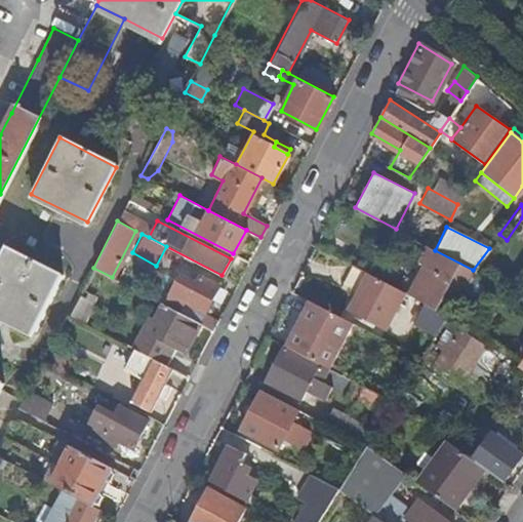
[(0,311),(33,328),(61,274),(5,245),(0,254),(0,311)]
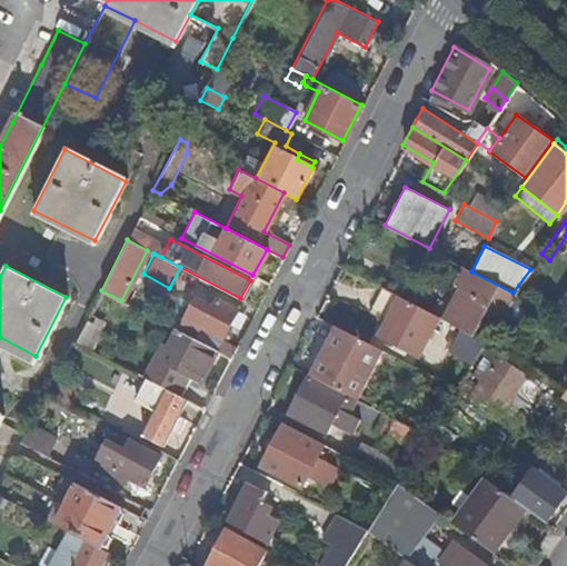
[(436,315),(458,327),(471,334),(487,305),(501,314),(513,293),(471,271),(461,266),(451,284),(457,287),(448,304),(436,297),(428,310),(436,315)]
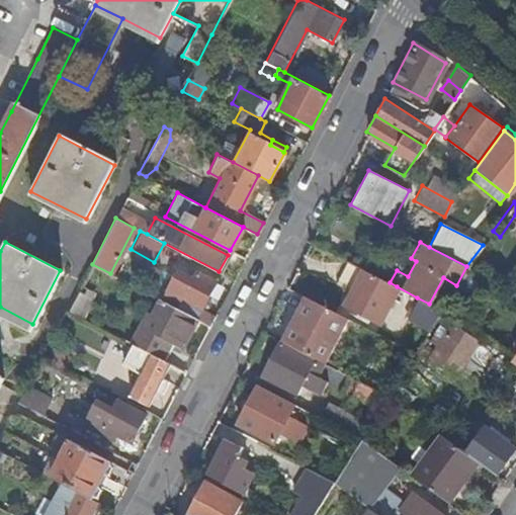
[(350,290),(361,268),(346,260),(334,282),(350,290)]
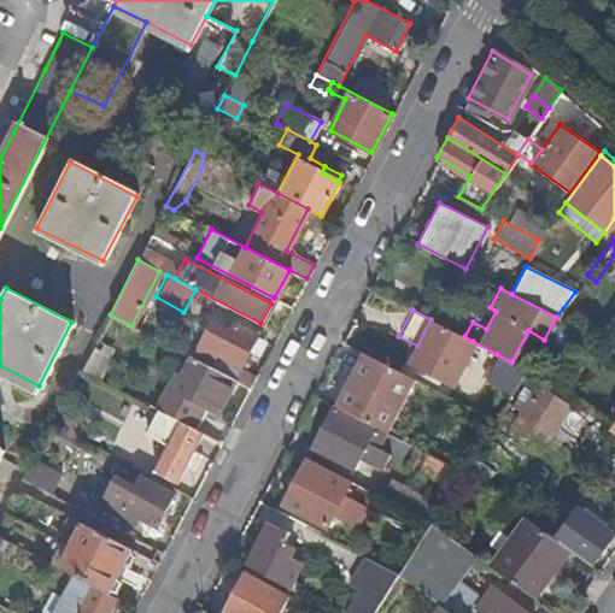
[(451,383),(473,341),(464,336),(431,319),(417,346),(409,361),(451,383)]
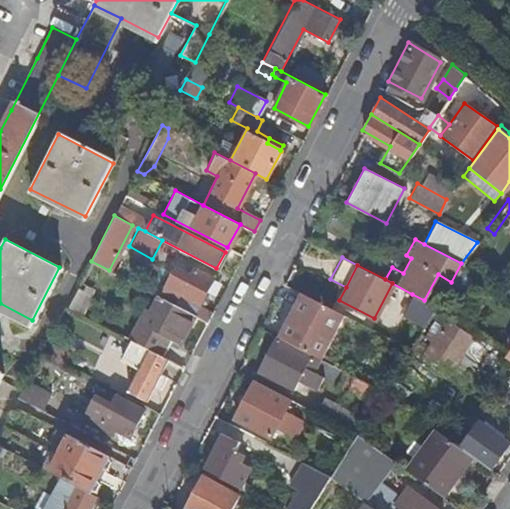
[(193,314),(206,321),(211,311),(198,304),(212,278),(193,268),(188,277),(176,271),(163,298),(193,314)]
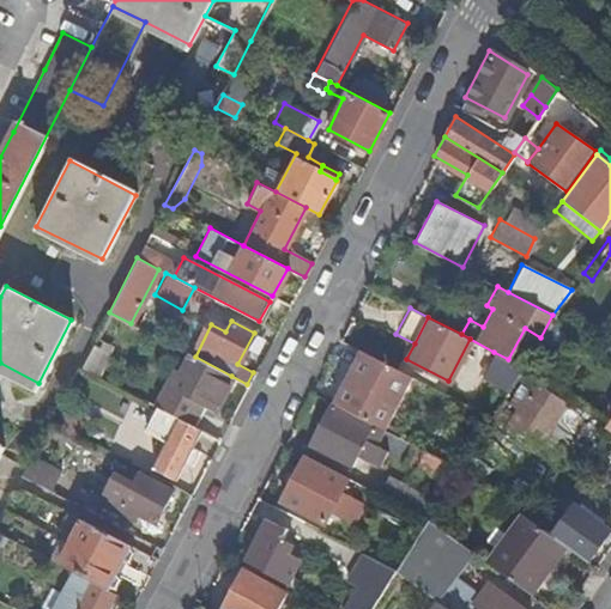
[(383,428),(411,376),(361,348),(332,401),(383,428)]
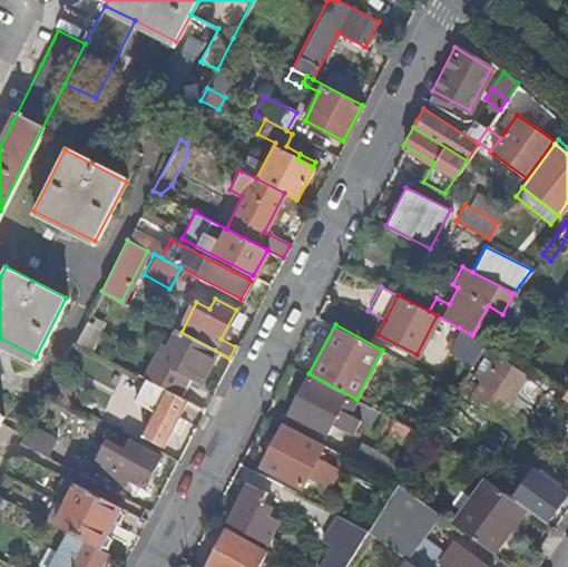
[(448,348),(473,361),(486,342),(472,334),(459,328),(448,348)]
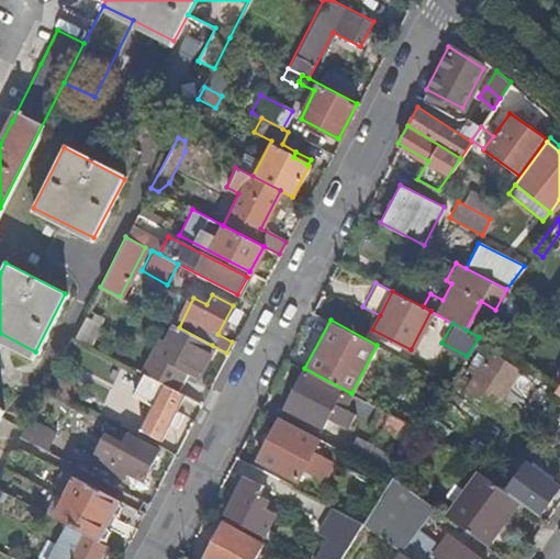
[(196,377),(212,345),(179,327),(175,325),(166,343),(160,341),(142,372),(144,373),(174,389),(183,370),(196,377)]
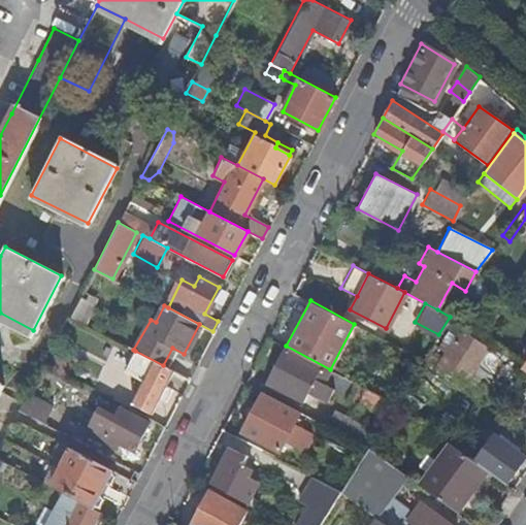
[(440,364),(465,383),(489,349),(464,330),(440,364)]
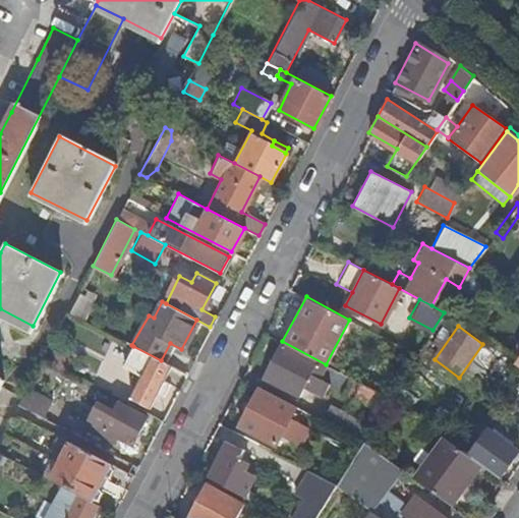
[(467,384),(494,348),(484,342),(482,344),(459,378),(467,384)]
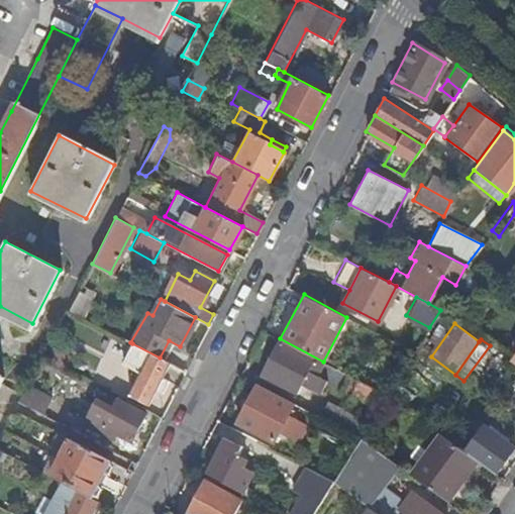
[(169,340),(160,357),(164,361),(171,347),(178,350),(180,346),(169,340)]
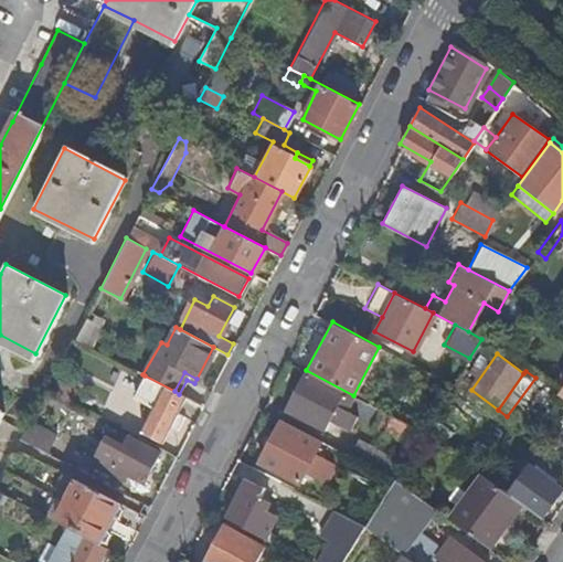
[(351,395),(306,372),(287,410),(322,428),(329,416),(348,426),(354,414),(344,407),(351,395)]
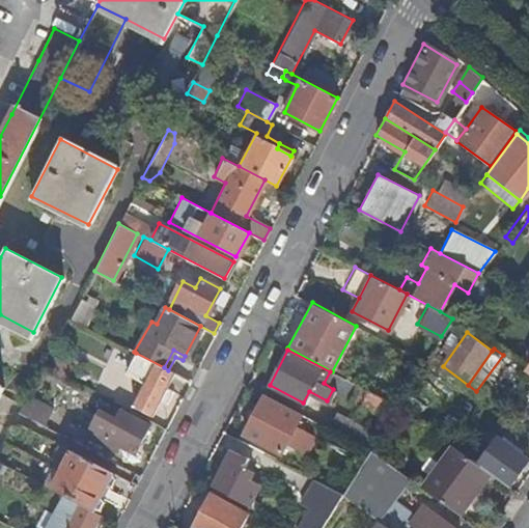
[(165,387),(172,372),(168,370),(164,367),(136,353),(126,372),(145,383),(133,406),(150,415),(160,397),(167,400),(172,391),(165,387)]
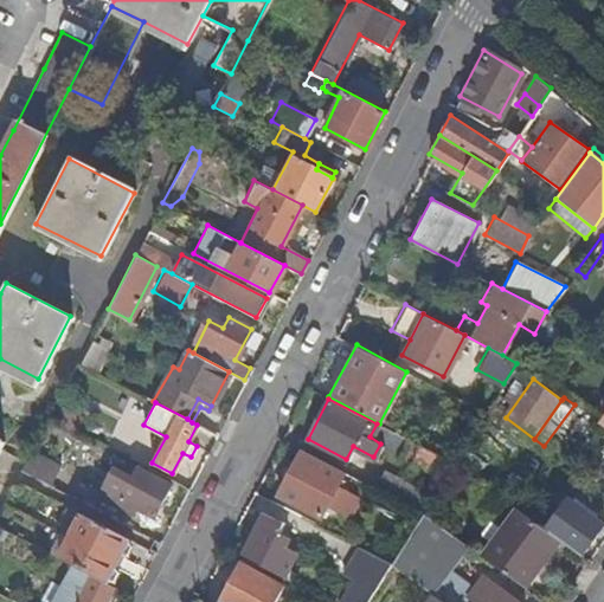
[(130,458),(133,459),(139,447),(117,435),(110,447),(123,454),(130,458)]
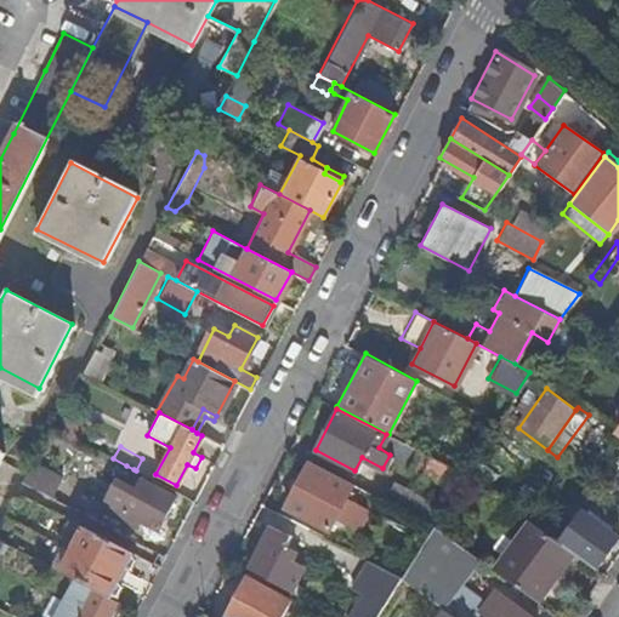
[(452,492),(464,474),(463,473),(421,452),(413,469),(419,473),(420,475),(452,492)]
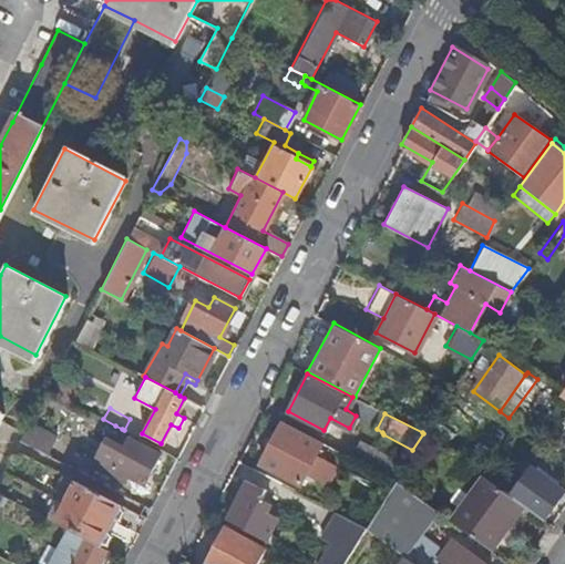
[(319,443),(280,422),(260,462),(299,483),(304,473),(327,485),(336,468),(312,455),(319,443)]
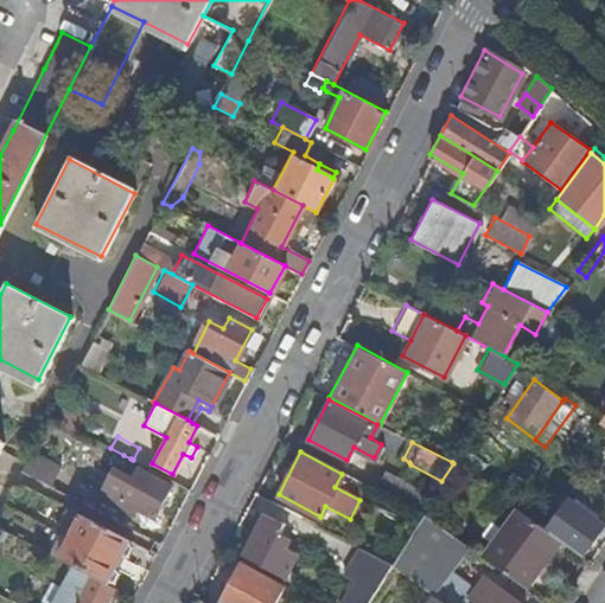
[(127,466),(131,459),(123,455),(120,461),(127,466)]
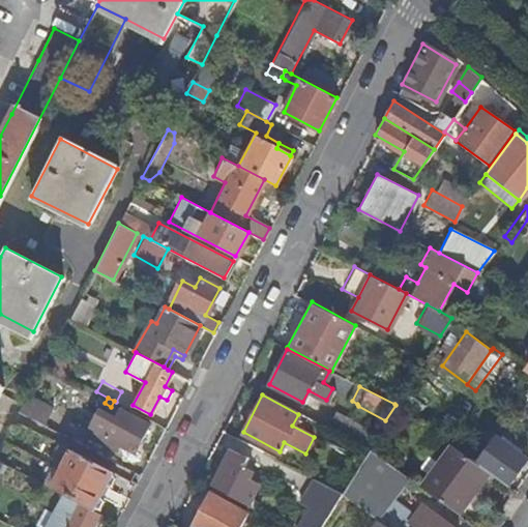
[(104,437),(134,452),(149,423),(119,408),(114,418),(100,411),(87,436),(100,443),(104,437)]
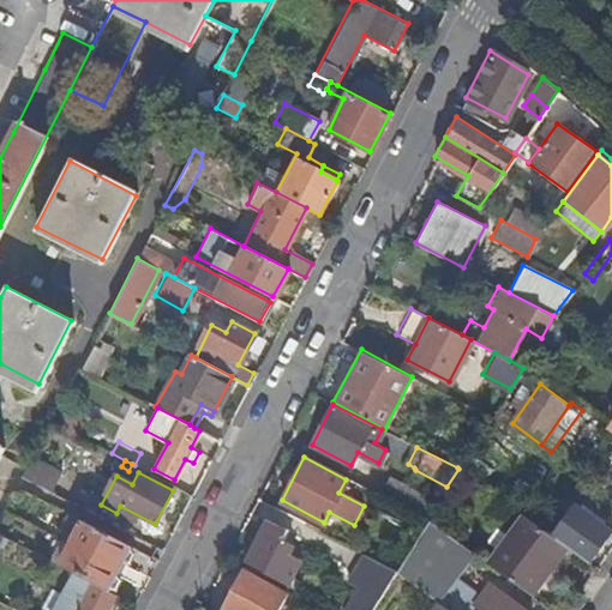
[(39,497),(43,487),(22,475),(16,487),(39,497)]
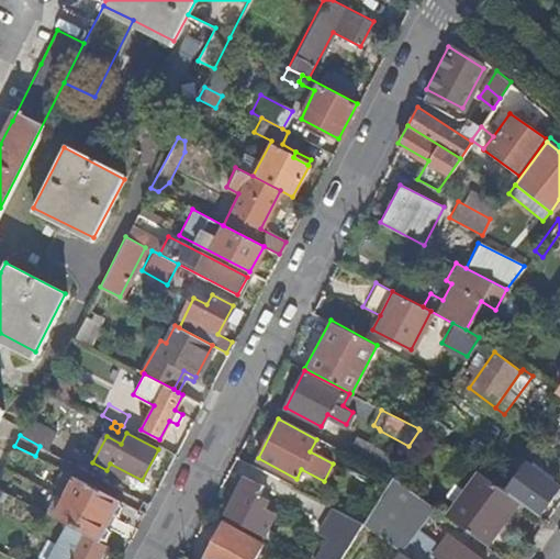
[(345,453),(390,476),(400,462),(353,438),(345,453)]
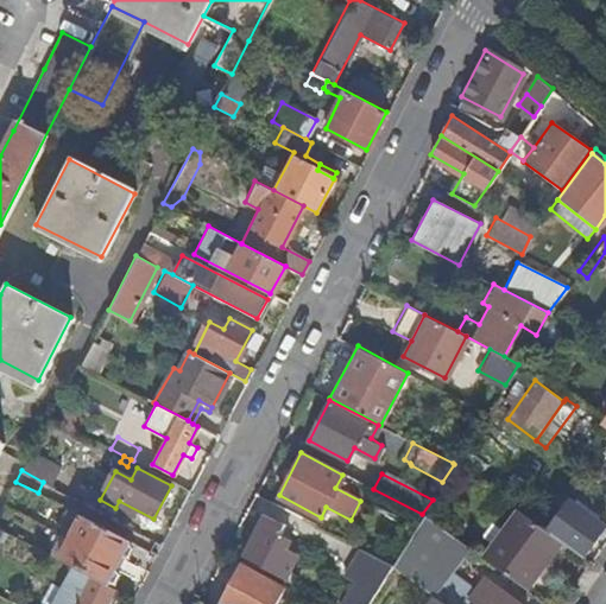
[(557,540),(581,557),(595,535),(580,525),(589,514),(568,500),(547,532),(557,540)]
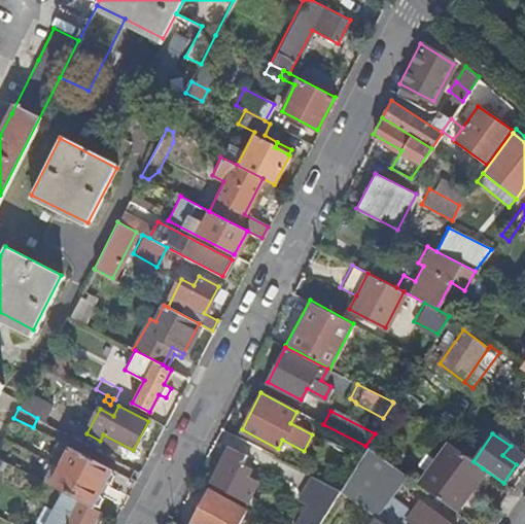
[(416,483),(452,510),(483,468),(474,461),(446,442),(416,483)]
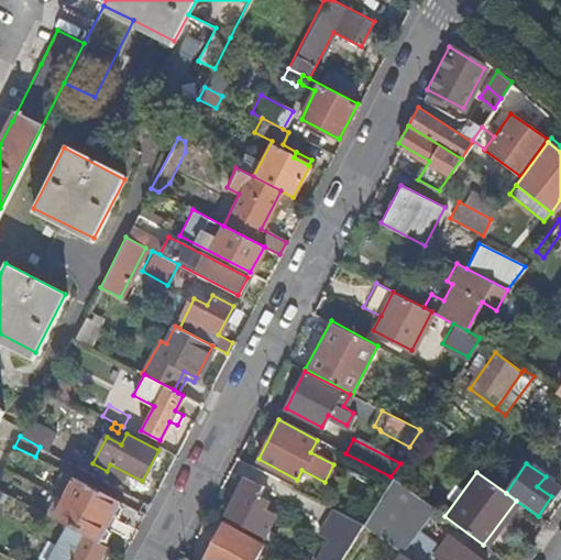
[(244,475),(224,516),(262,537),(273,515),(259,508),(262,500),(256,497),(263,485),(244,475)]
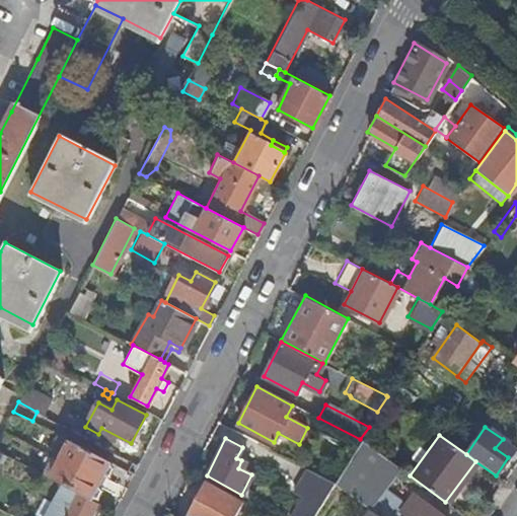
[(368,507),(396,466),(360,439),(335,485),(368,507)]
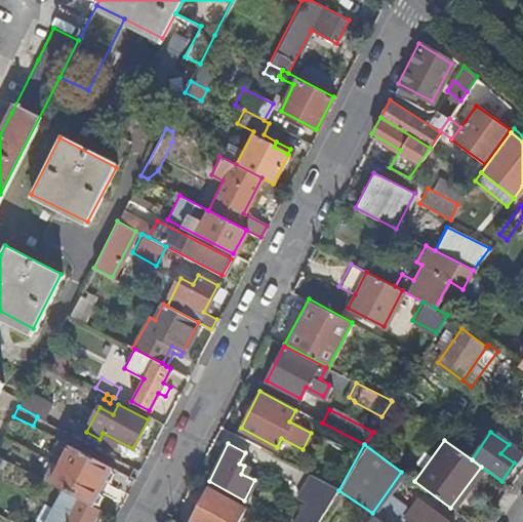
[(63,467),(99,486),(110,467),(69,445),(58,465),(63,467)]
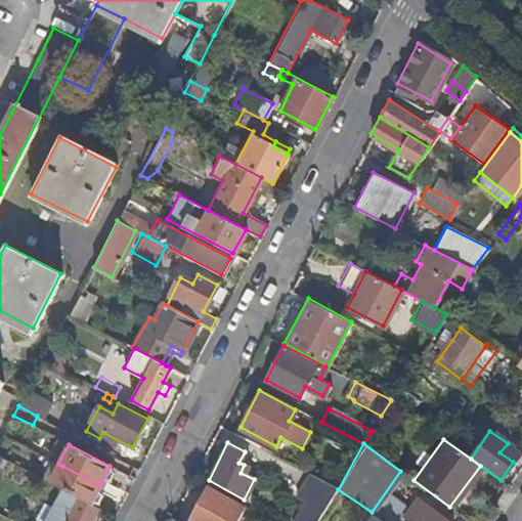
[(89,503),(99,485),(62,466),(58,464),(49,481),(62,488),(72,493),(89,503)]
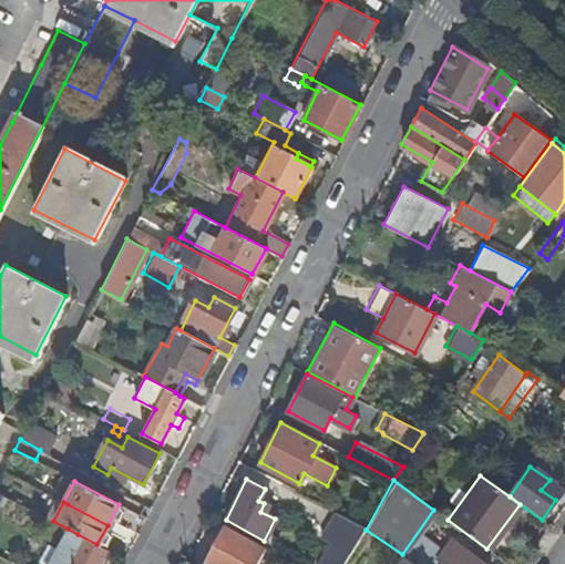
[(317,563),(341,563),(363,526),(335,512),(321,536),(331,542),(317,563)]
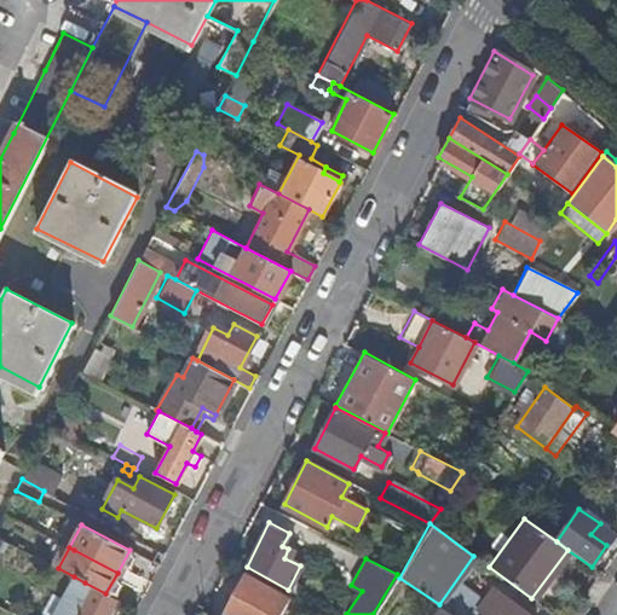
[(276,614),(287,596),(244,573),(221,614),(276,614)]
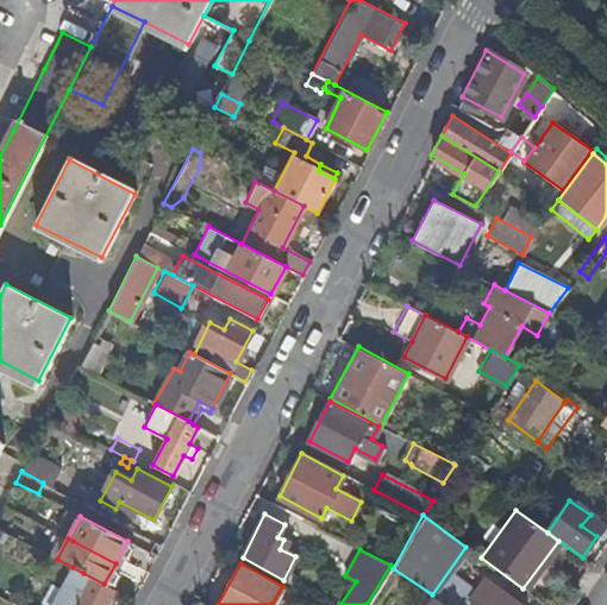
[(73,567),(67,578),(85,587),(88,581),(82,579),(83,573),(73,567)]
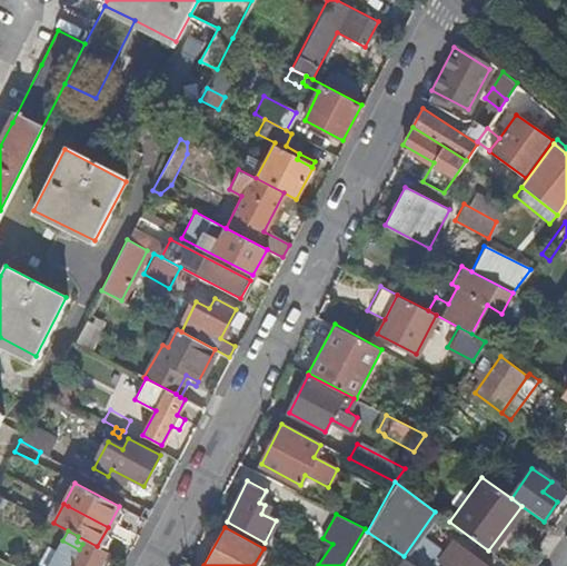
[(70,565),(97,565),(105,550),(97,546),(78,536),(77,542),(82,544),(79,549),(62,540),(57,549),(75,558),(70,565)]
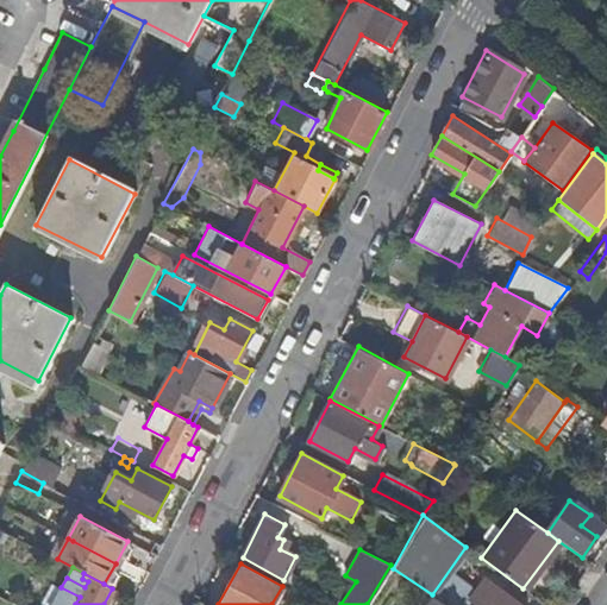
[(445,604),(519,604),(485,578),(470,597),(450,581),(438,599),(445,604)]
